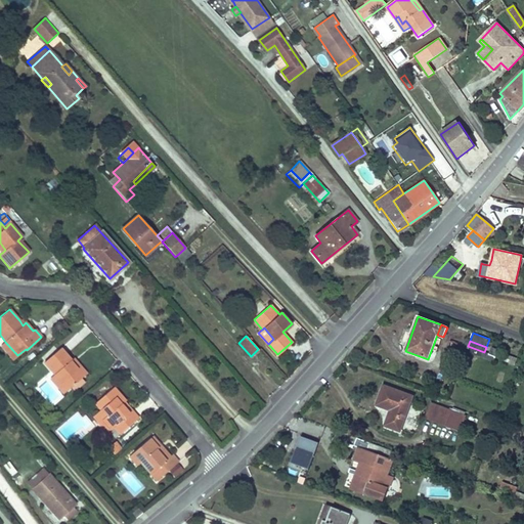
[(17,355),(5,342),(2,344),(14,358),(17,355)]
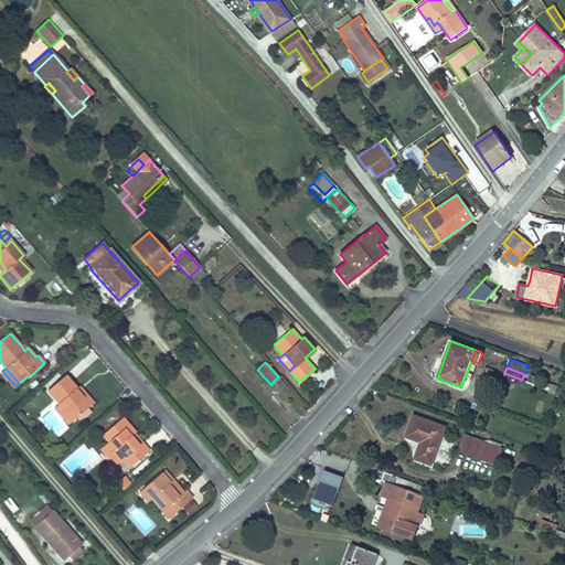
[(522,380),(504,373),(503,377),(533,390),(537,377),(530,374),(528,381),(522,380)]
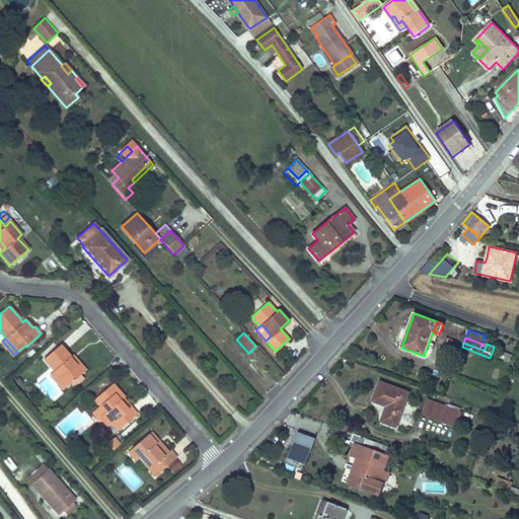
[(44,359),(53,370),(67,385),(81,373),(68,357),(69,357),(59,345),(44,359)]
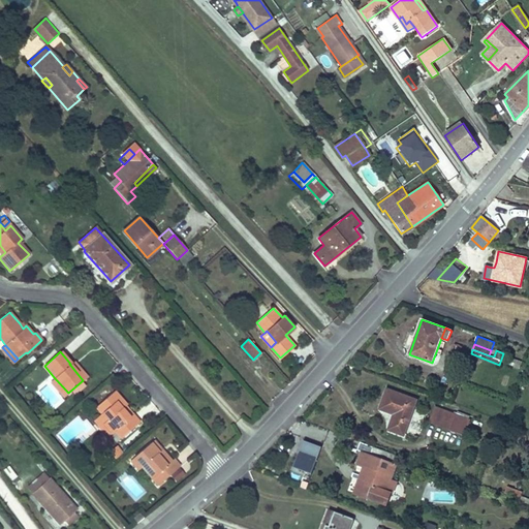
[(70,364),(69,364),(83,380),(87,376),(73,361),(70,364)]
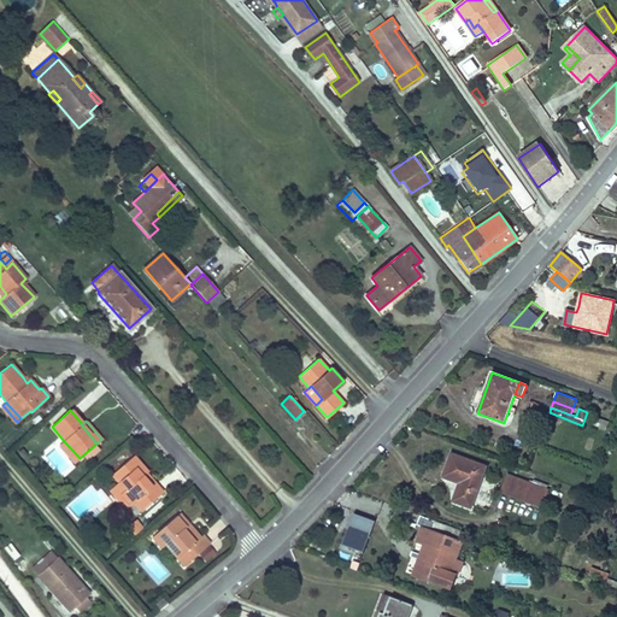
[(80,458),(63,440),(58,445),(74,463),(80,458)]
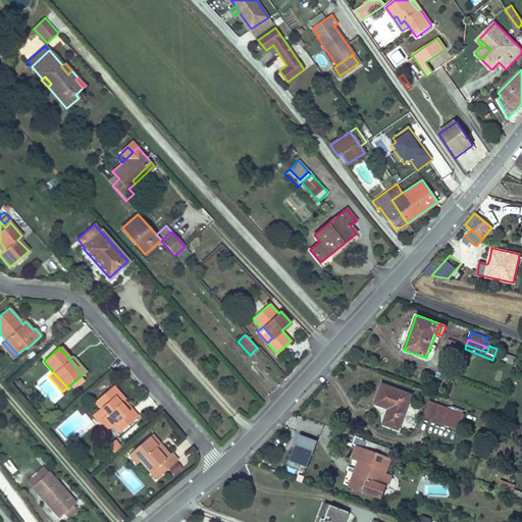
[(382,384),(375,404),(389,409),(383,424),(399,429),(411,396),(382,384)]
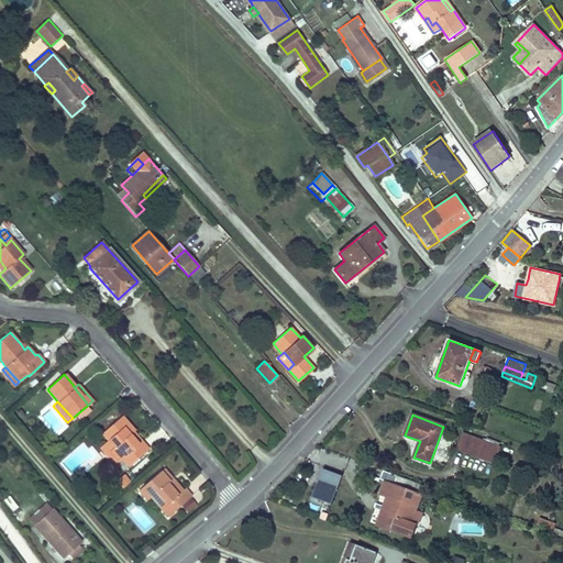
[(108,440),(103,443),(119,461),(125,468),(148,449),(141,441),(138,444),(130,434),(132,432),(134,430),(121,416),(102,433),(108,440)]
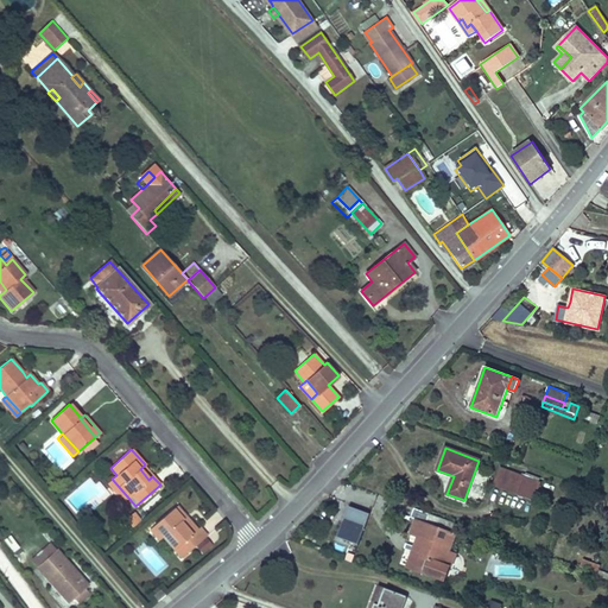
[(152,476),(143,467),(140,469),(149,480),(152,476)]
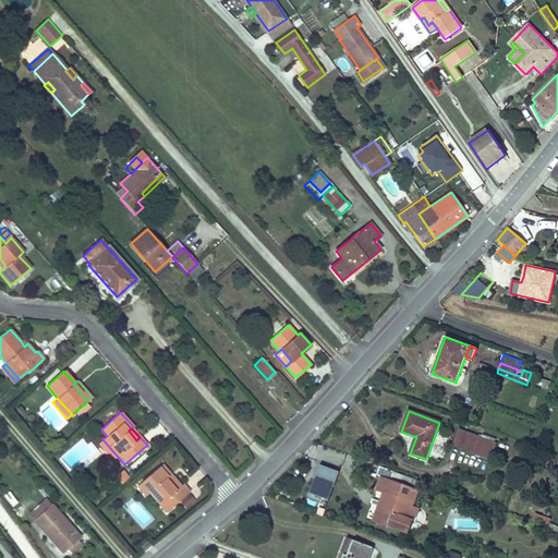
[(453,446),(474,455),(480,438),(459,431),(453,446)]
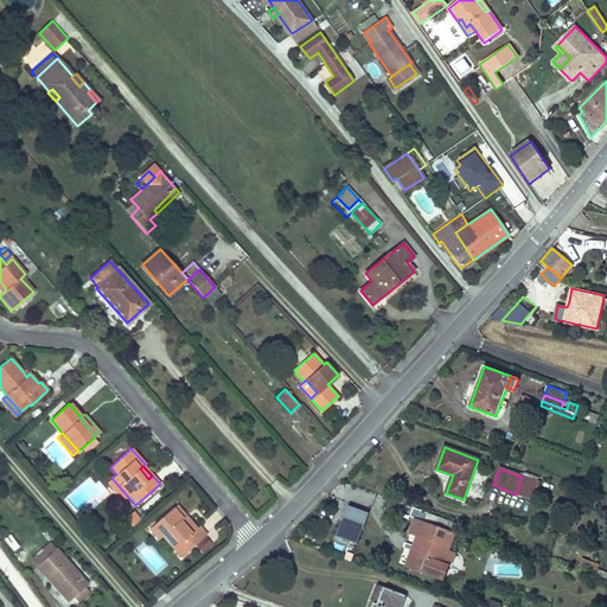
[(522,477),(516,494),(532,500),(538,483),(522,477)]
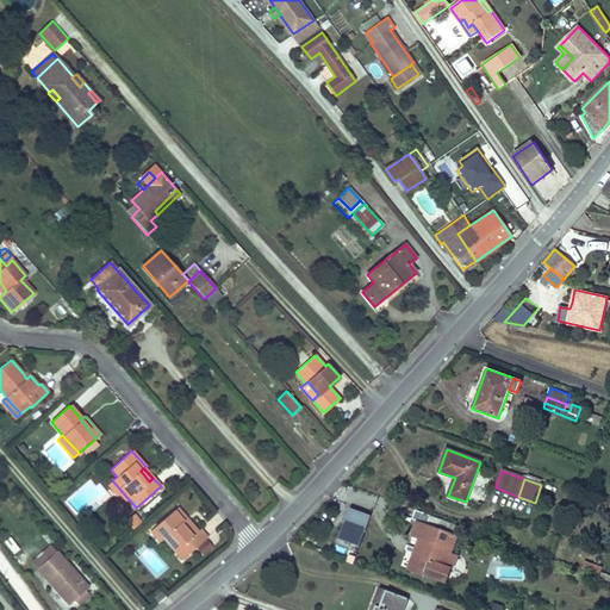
[(129,499),(112,480),(109,484),(124,503),(129,499)]
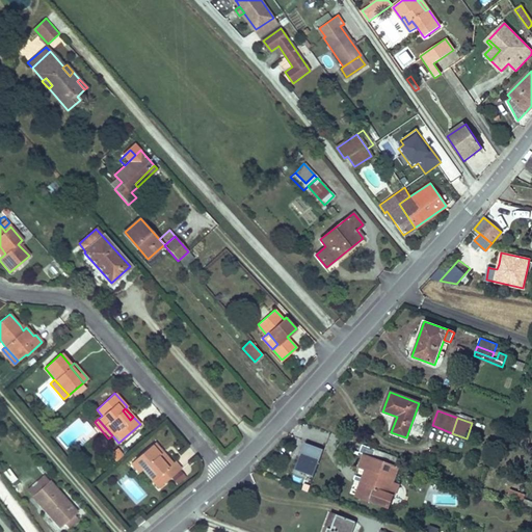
[(154,442),(151,445),(160,455),(158,456),(161,460),(163,458),(169,466),(173,462),(154,442)]
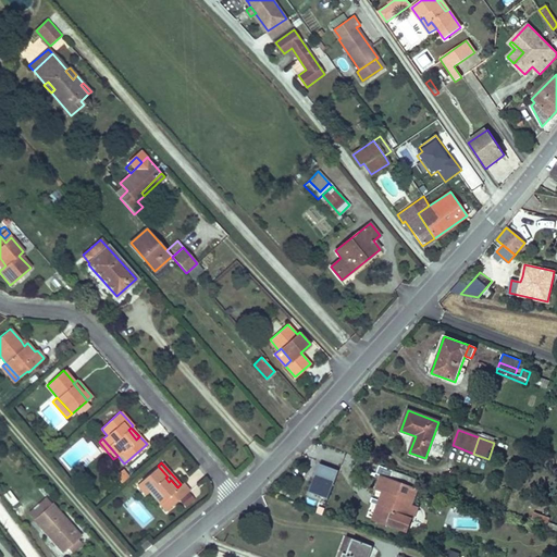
[(158,466),(140,482),(149,492),(165,510),(188,491),(182,483),(181,484),(177,487),(171,480),(169,482),(165,478),(168,477),(158,466)]
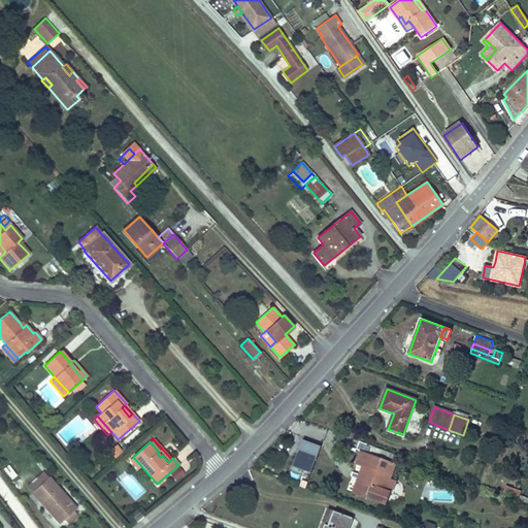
[(322,451),(302,442),(292,468),(311,476),(322,451)]
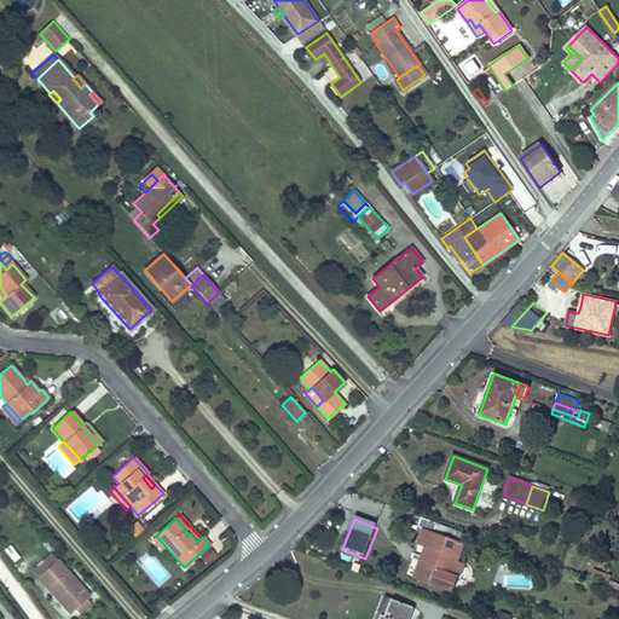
[(126,532),(131,539),(144,528),(138,521),(126,532)]
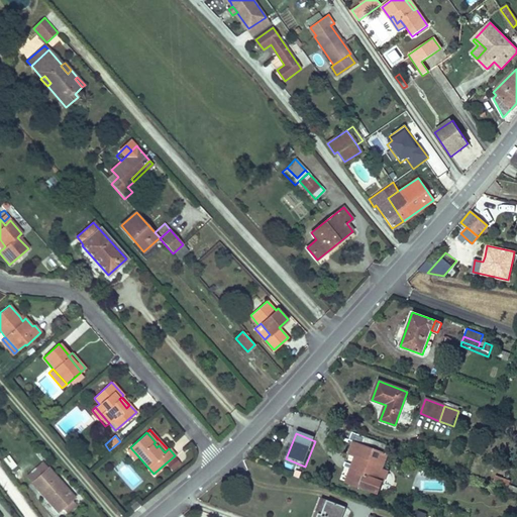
[(386,445),(365,437),(362,445),(353,442),(349,454),(356,456),(346,482),(377,493),(382,482),(378,480),(387,455),(383,453),(386,445)]
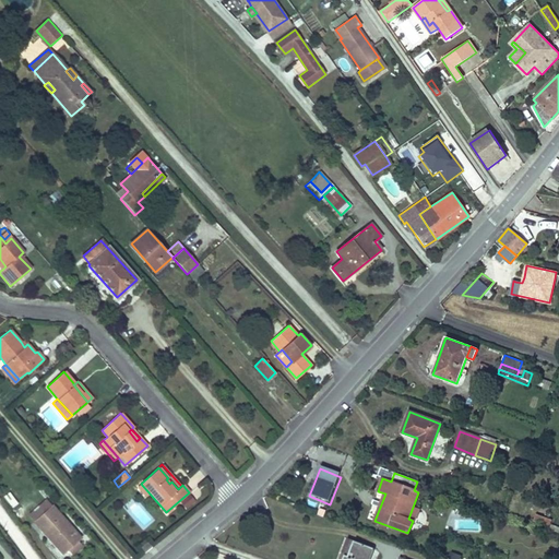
[(150,494),(141,484),(137,486),(145,497),(150,494)]
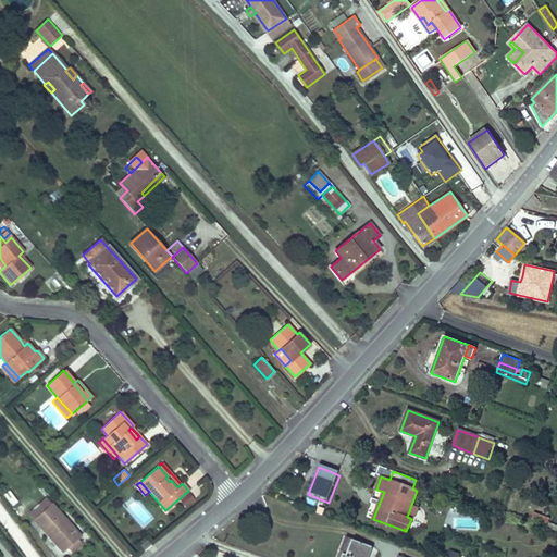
[(11,505),(17,500),(9,490),(3,494),(11,505)]
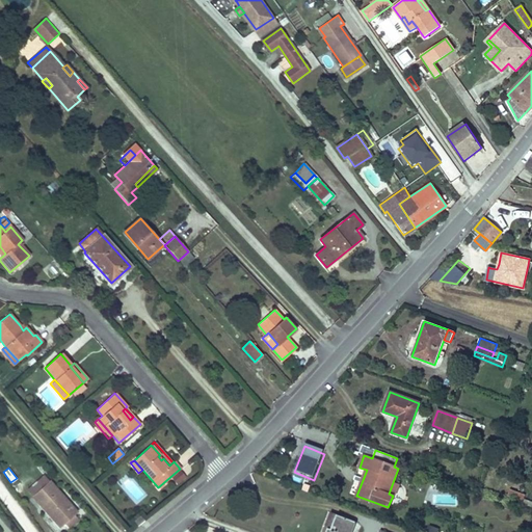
[(176,485),(187,479),(182,472),(171,478),(176,485)]
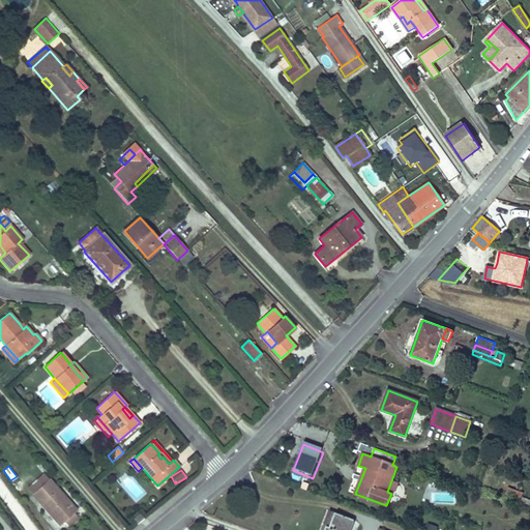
[(27,489),(32,494),(49,479),(43,473),(27,489)]
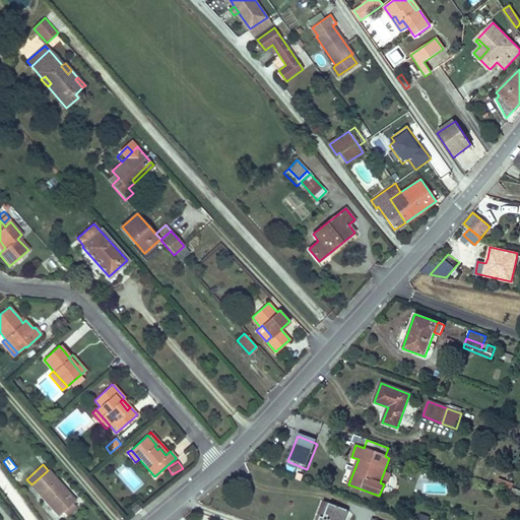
[(57,514),(62,510),(71,502),(73,500),(48,470),(31,484),(57,514)]
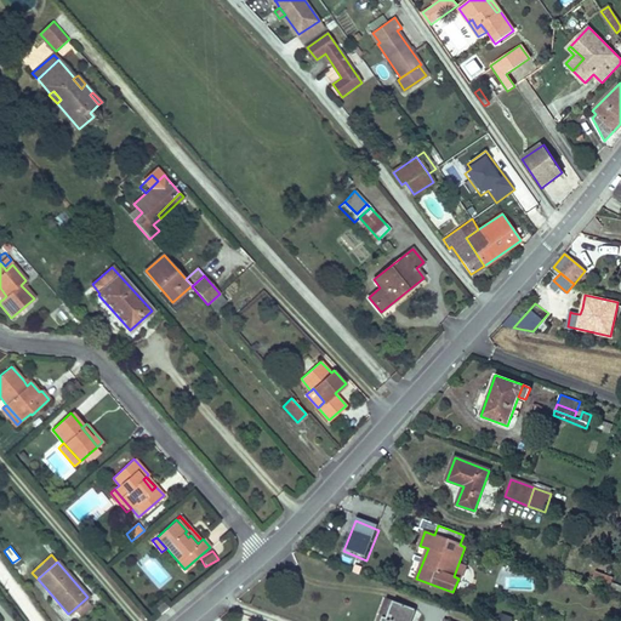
[(596,571),(592,579),(609,585),(611,577),(596,571)]
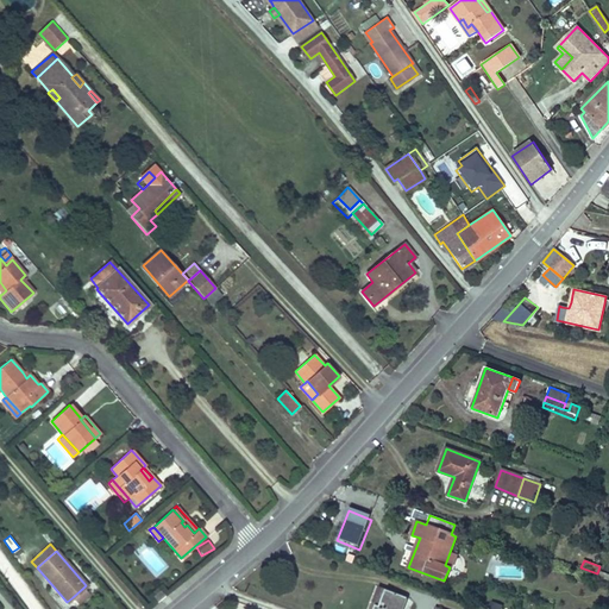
[(83,588),(73,597),(80,603),(89,595),(83,588)]
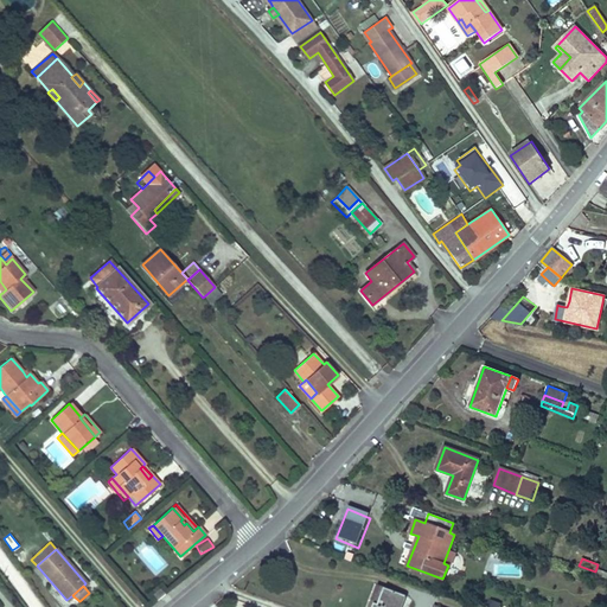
[(154,593),(159,598),(165,593),(160,588),(154,593)]
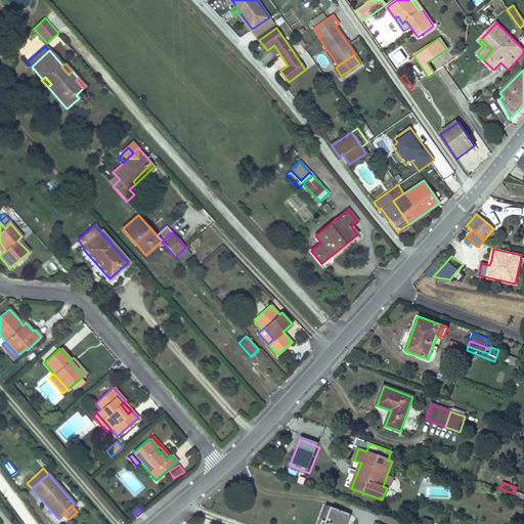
[(346,523),(350,515),(333,508),(326,522),(323,521),(322,523),(346,523)]
